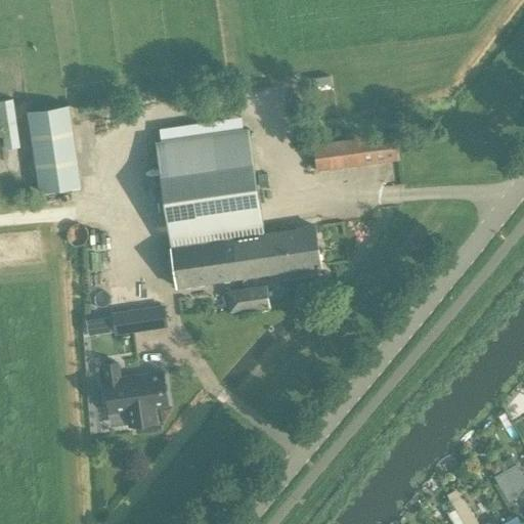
[(17,128),(15,113),(12,98),(0,100),(0,133),(2,133),(4,149),(20,146),(17,128)]
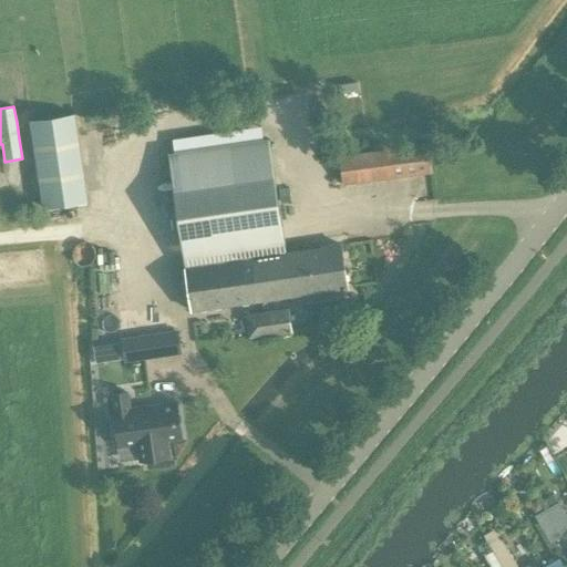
[(88,202),(75,114),(29,121),(42,208),(88,202)]
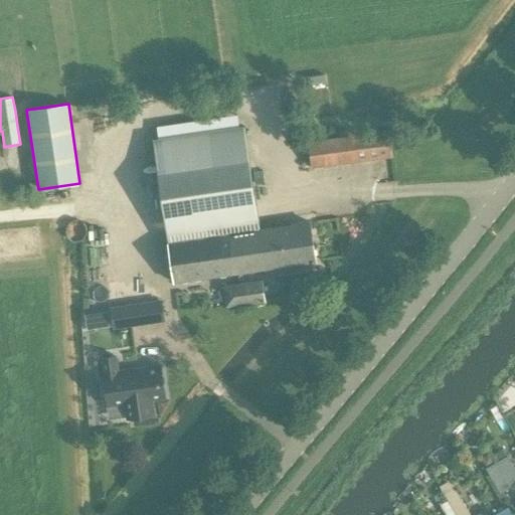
[(315,262),(309,222),(309,221),(260,228),(244,126),(153,140),(168,241),(169,241),(175,283),(279,268),(280,271),(282,274),(294,272),(296,269),(295,265),(315,262)]
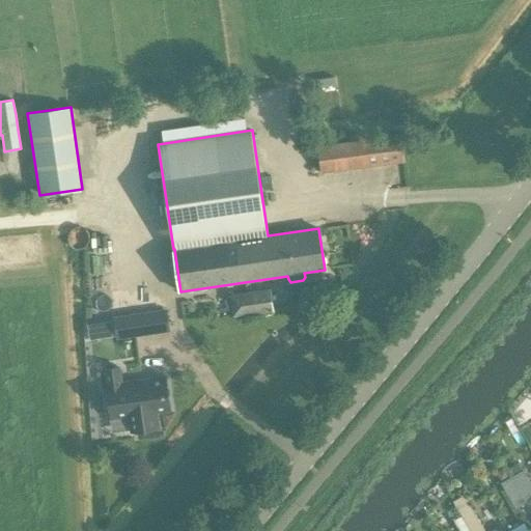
[(320,173),(404,162),(400,135),(316,146),(320,173)]
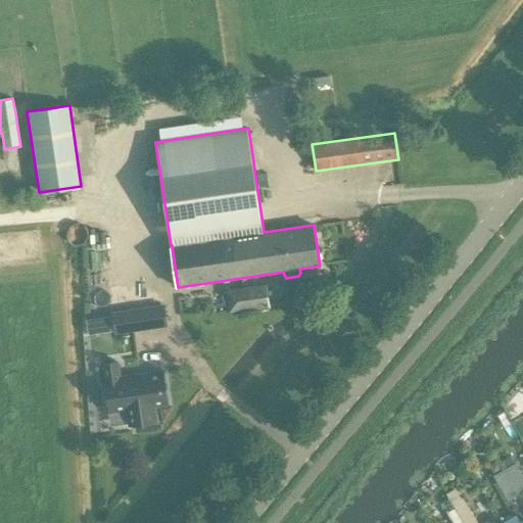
[(230,312),(269,305),(266,285),(227,291),(230,312)]
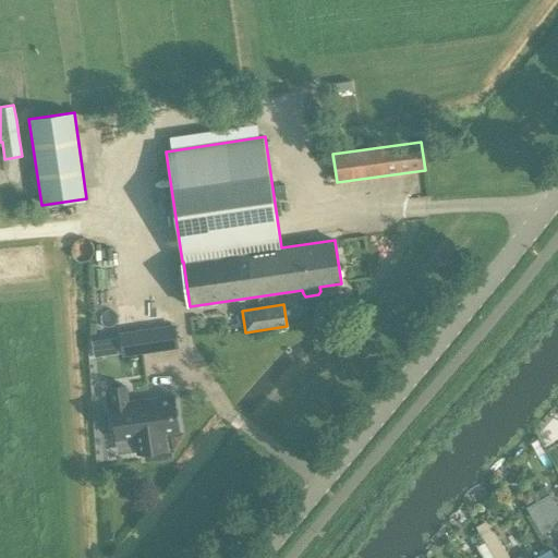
[(122,355),(177,347),(173,325),(97,337),(99,355),(122,352),(122,355)]
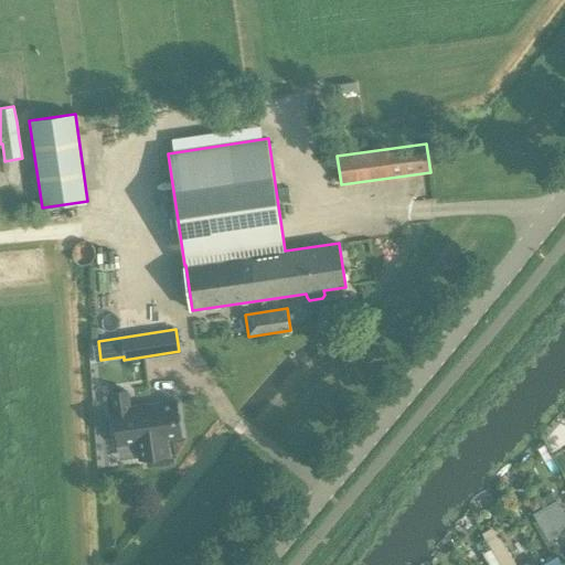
[(124,392),(112,394),(114,405),(119,444),(138,441),(141,459),(167,455),(164,437),(180,435),(176,403),(129,409),(127,392),(124,392)]
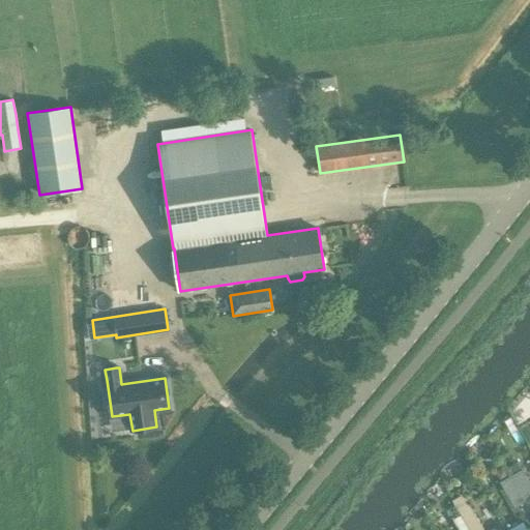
[(510,476),(525,501),(529,498),(529,482),(522,469),(510,476)]
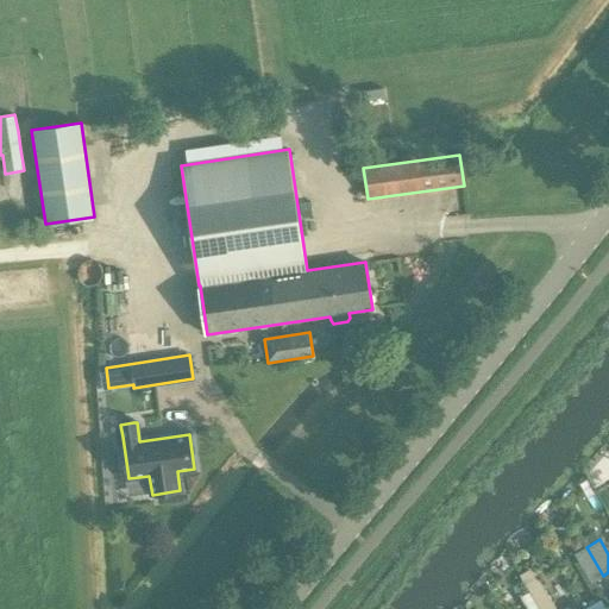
[(573,554),(591,583),(603,576),(586,547),(573,554)]
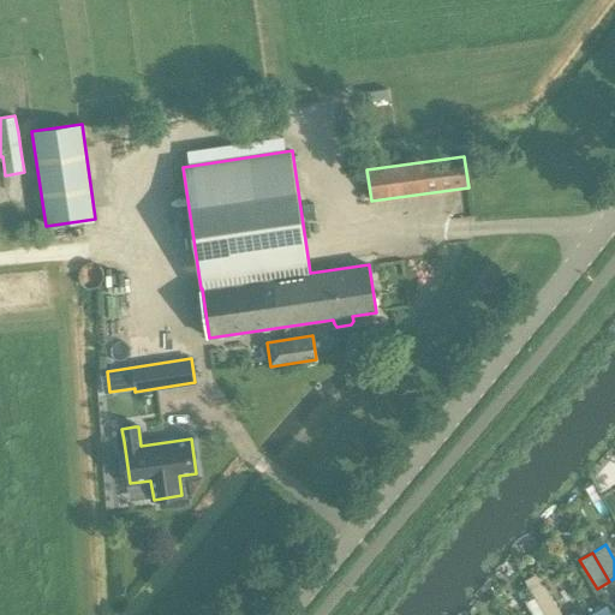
[(574,614),(573,613),(569,614),(561,614),(547,590),(533,597),(544,614),(574,614)]
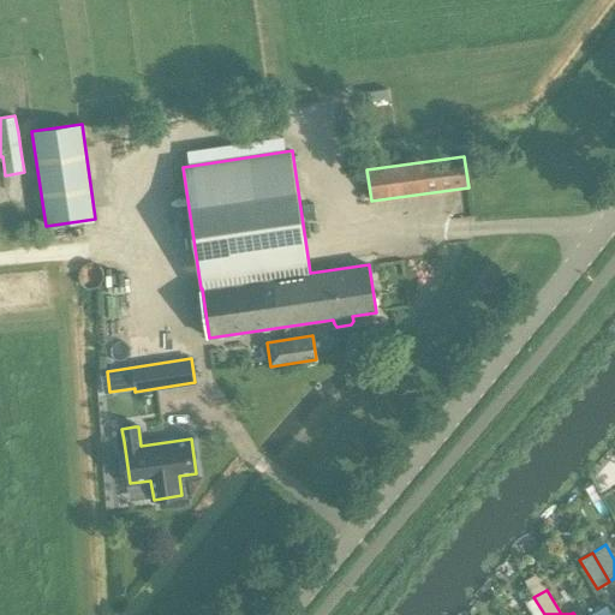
[(533,614),(544,614),(533,597),(526,602),(533,614)]
